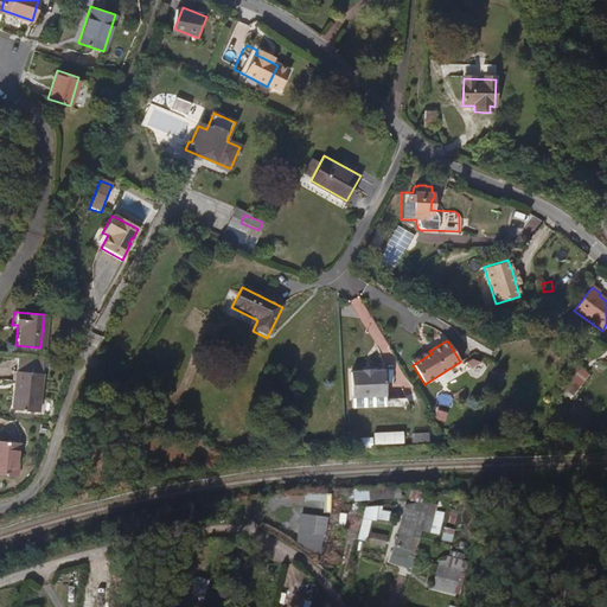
[(432,353),(429,351),(411,362),(413,365),(432,353)]
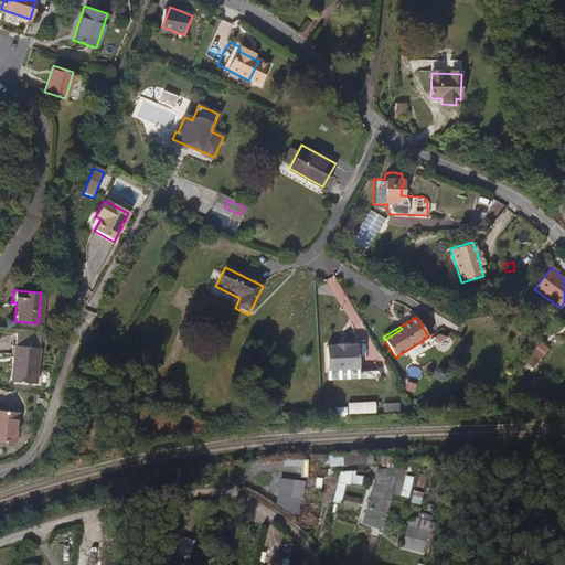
[(32,383),(36,336),(13,332),(9,381),(32,383)]
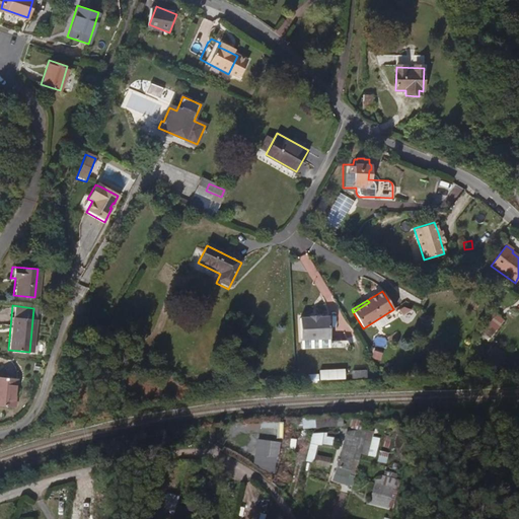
[(495,314),(492,322),(502,326),(505,318),(495,314)]
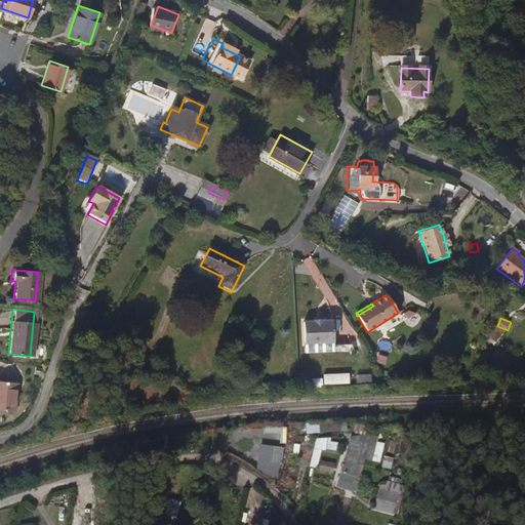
[(331,322),(321,322),(312,323),(301,323),(303,345),(332,342),(331,322)]
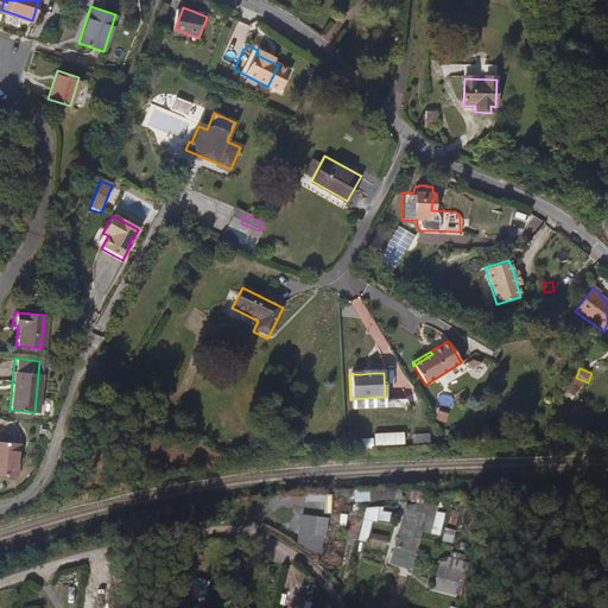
[(135,393),(140,398),(146,392),(141,387),(135,393)]
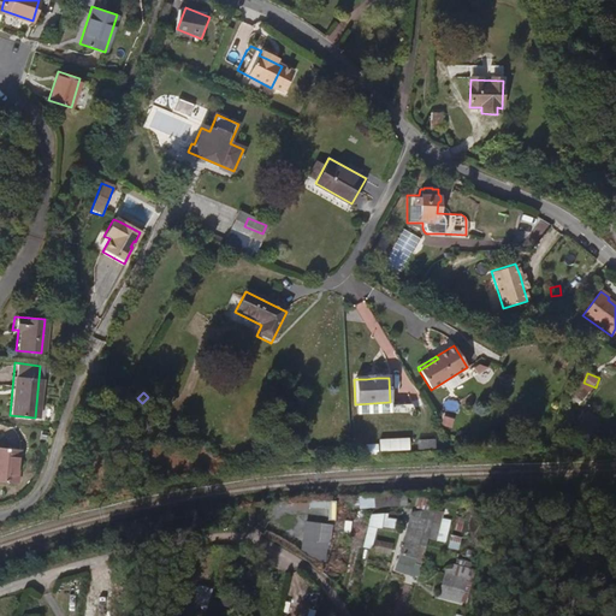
[(452,428),(455,418),(444,415),(442,425),(452,428)]
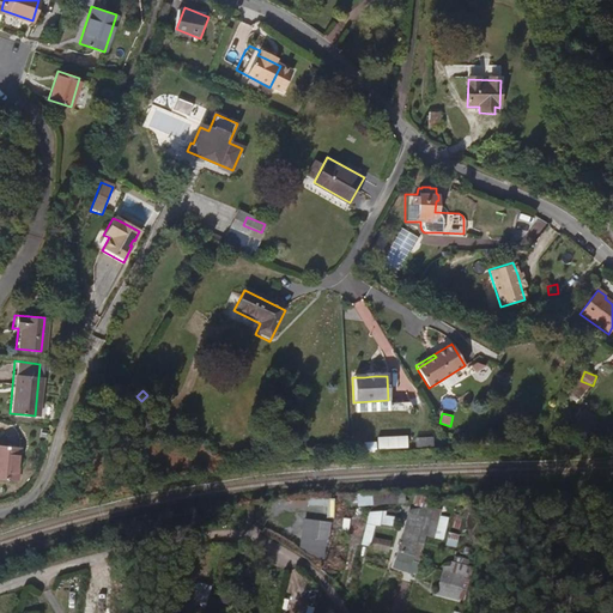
[(377,436),(377,448),(407,447),(407,435),(377,436)]
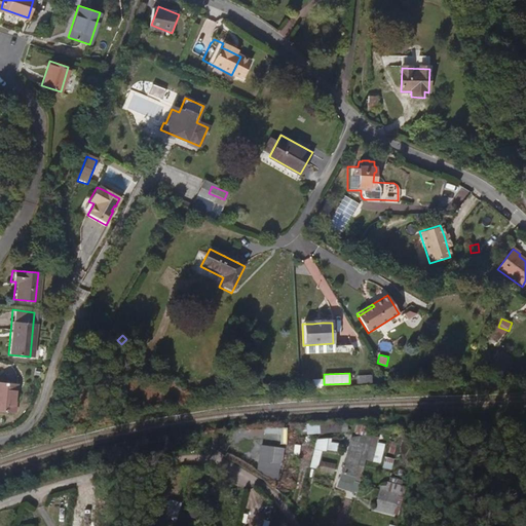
[(357,383),(372,382),(372,374),(355,375),(357,383)]
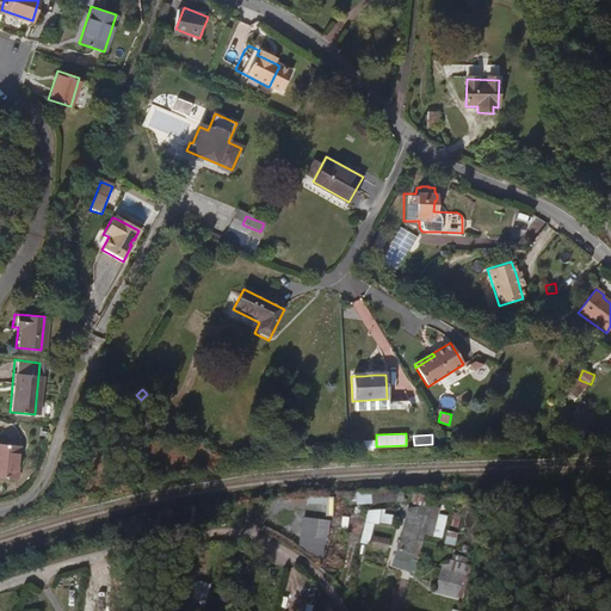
[(17,446),(0,444),(0,477),(13,479),(17,446)]
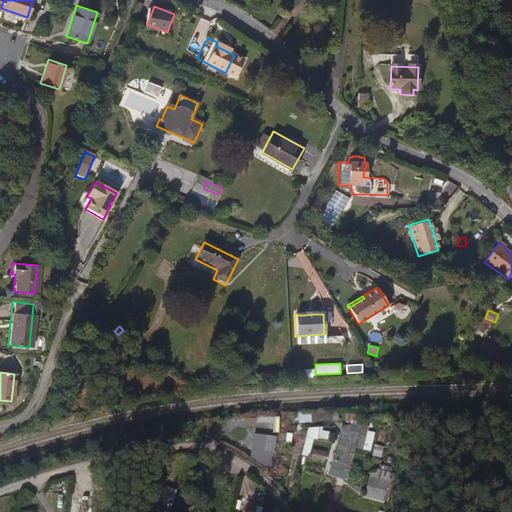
[(293,414),(293,423),(311,422),(311,413),(293,414)]
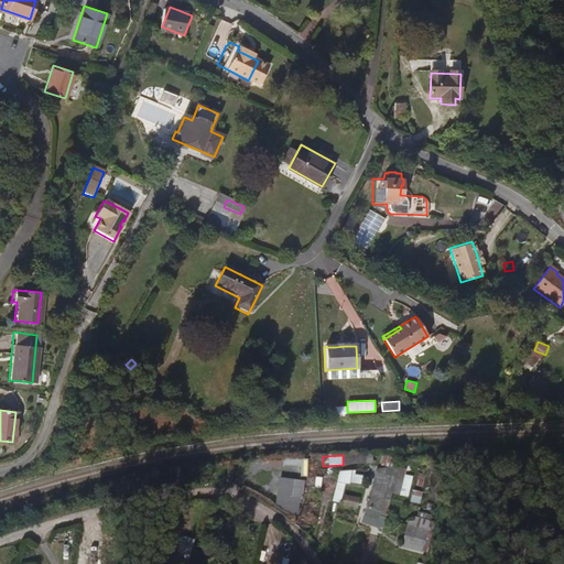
[(396,467),(397,457),(382,456),(381,466),(396,467)]
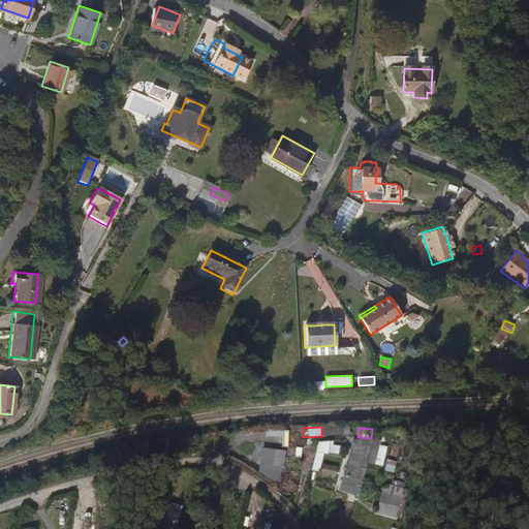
[(358,495),(373,440),(354,440),(340,490),(358,495)]
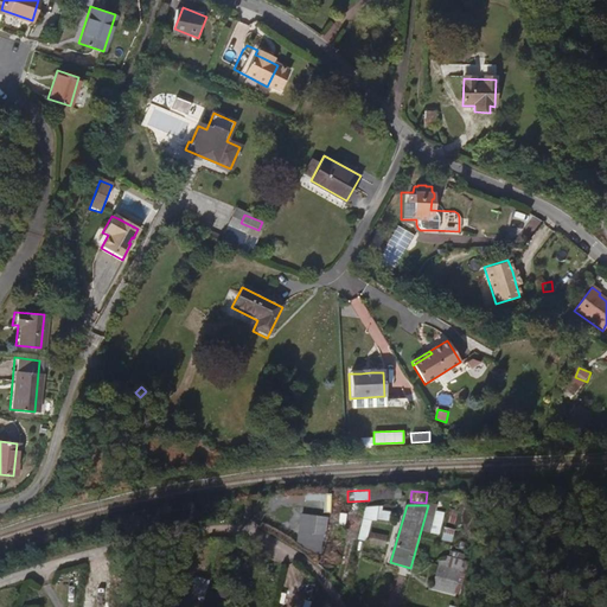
[(362,506),(360,541),(368,541),(369,519),(383,521),(384,508),(362,506)]
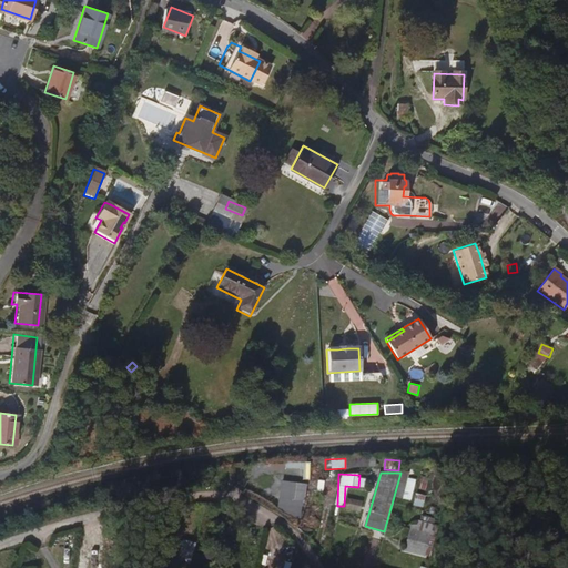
[(303,514),(306,485),(282,482),(277,510),(303,514)]
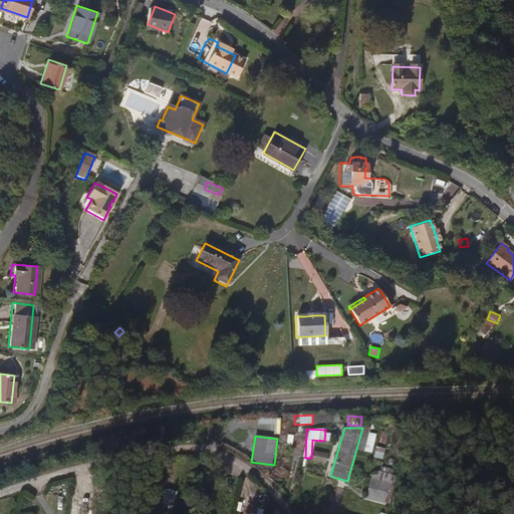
[(375,446),(373,458),(382,460),(386,449),(375,446)]
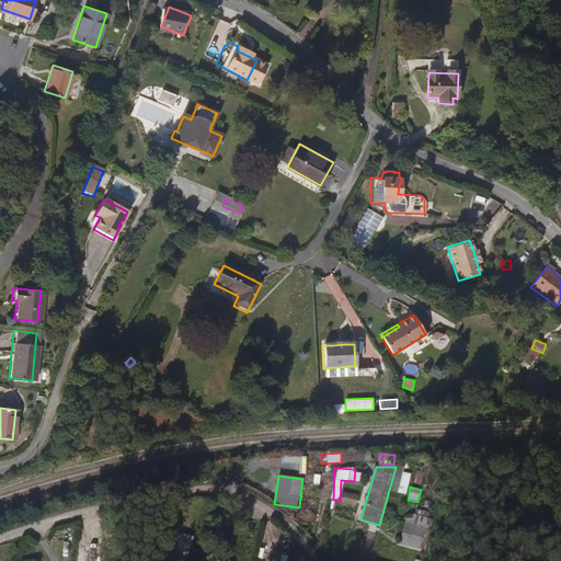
[(341,493),(340,503),(357,504),(357,494),(341,493)]
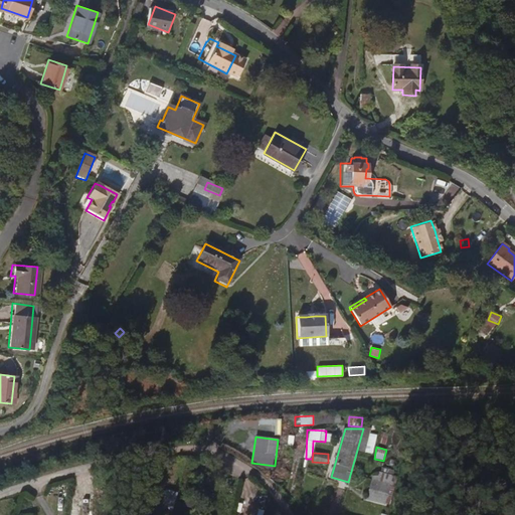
[(390,507),(396,477),(380,473),(379,478),(372,476),(367,502),(390,507)]
